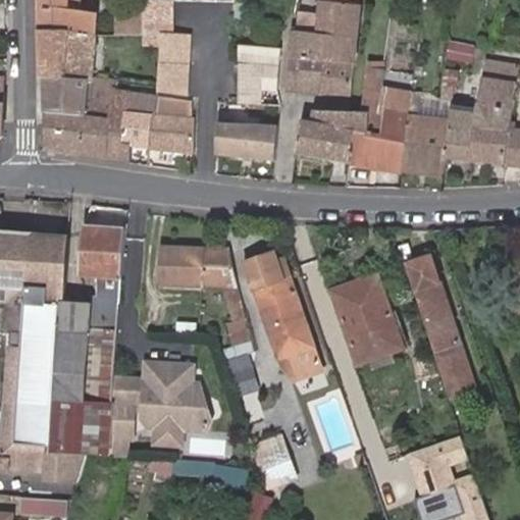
[(36,0),(38,34),(94,39),(96,11),(82,10),(81,0),(36,0)]
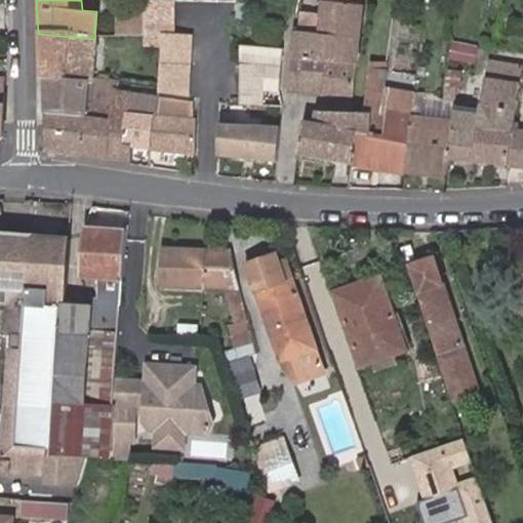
[(318,0),(317,16),(358,22),(360,0),(318,0)]
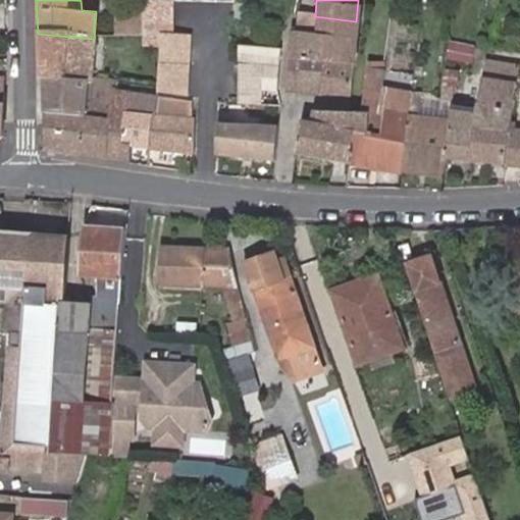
[(174,2),(144,3),(143,35),(162,36),(159,83),(158,95),(188,98),(191,40),(192,38),(173,37),(174,2)]
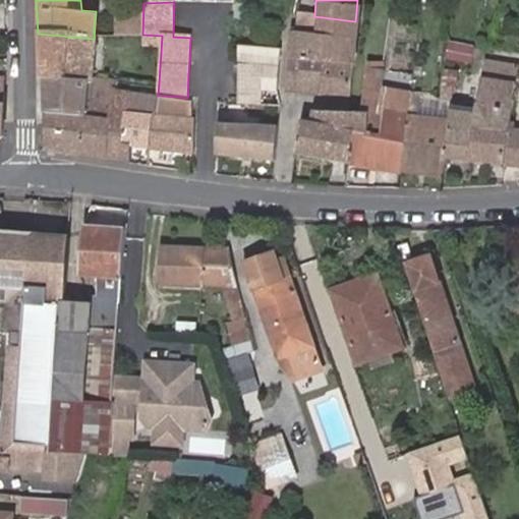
[(312,60),(309,92),(347,96),(355,21),(314,16),(283,13),(279,56),(312,60)]
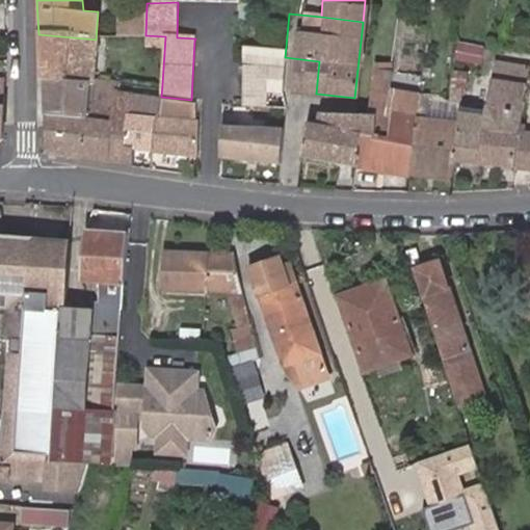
[(146,37),(146,19),(121,20),(121,37),(146,37)]
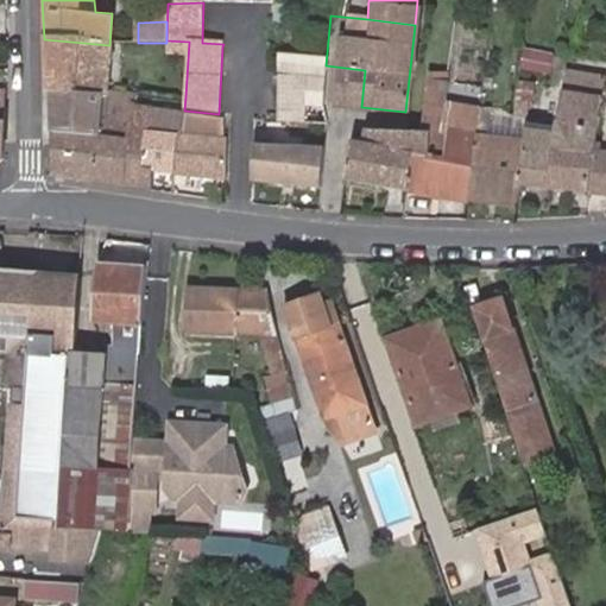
[(106,96),(109,45),(44,39),(46,93),(49,93),(101,99),(106,100),(106,96)]
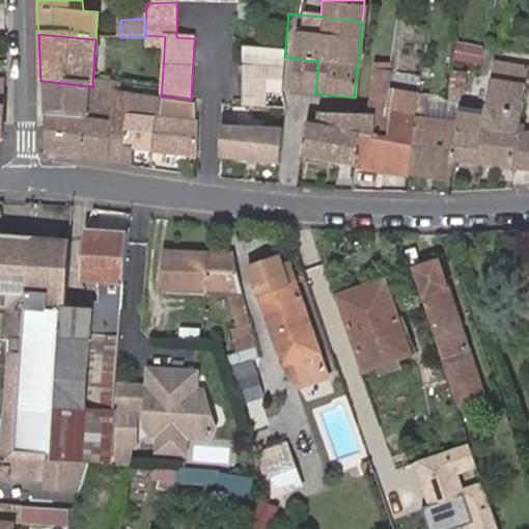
[(163,40),(149,39),(149,83),(162,84),(163,40)]
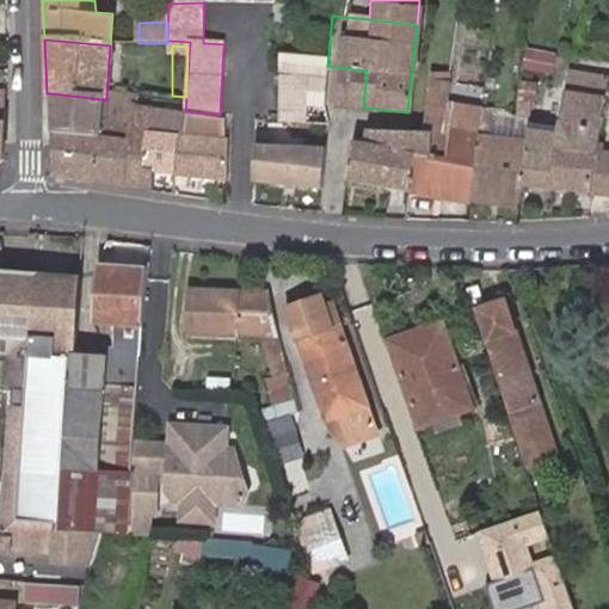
[(552,51),(526,48),(523,67),(549,72),(552,51)]
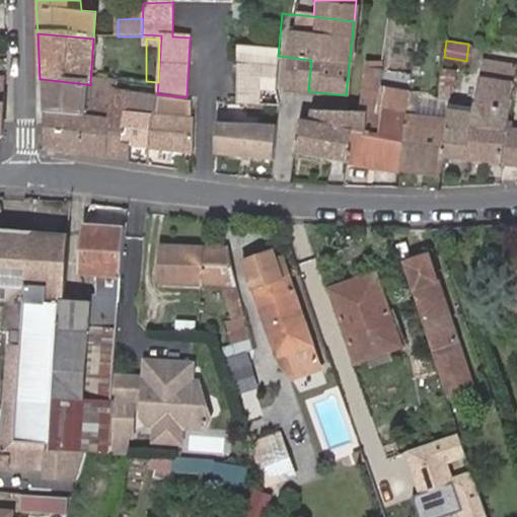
[(271,45),(234,42),(238,101),(248,102),(245,69),(268,72),(270,56),(271,45)]
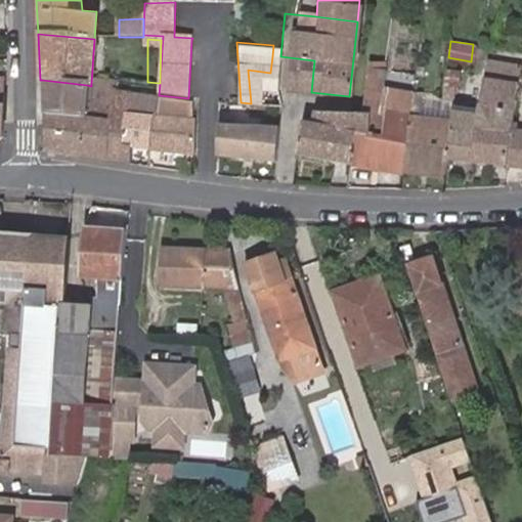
[(277,88),(311,92),(314,60),(280,56),(277,88)]
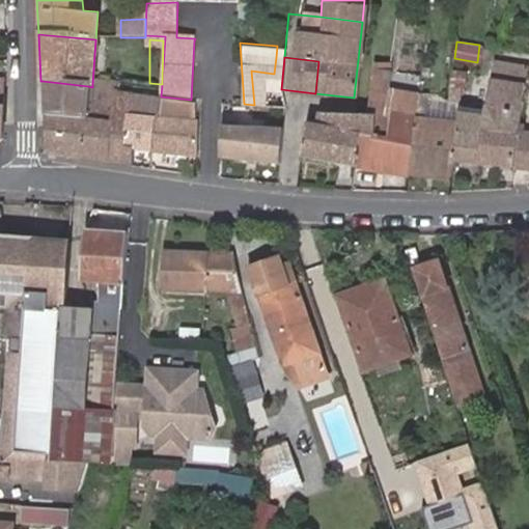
[(404,171),(412,91),(385,88),(387,63),(372,62),(367,114),(339,112),(336,134),(350,136),(345,163),(404,171)]
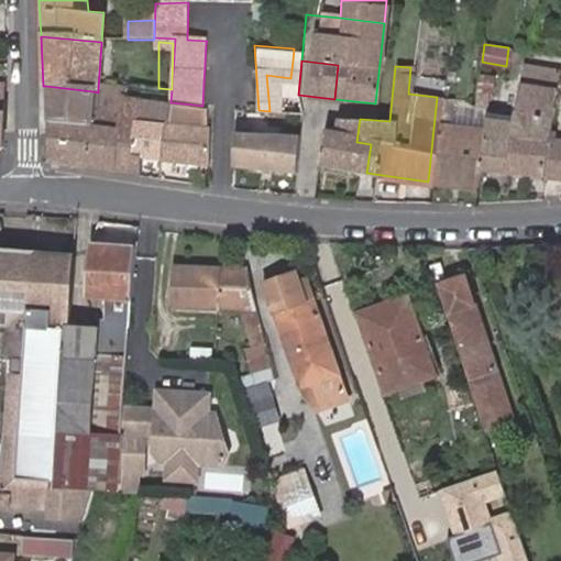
[(475,90),(474,99),(487,101),(488,91),(491,91),(494,74),(477,72),(475,90)]
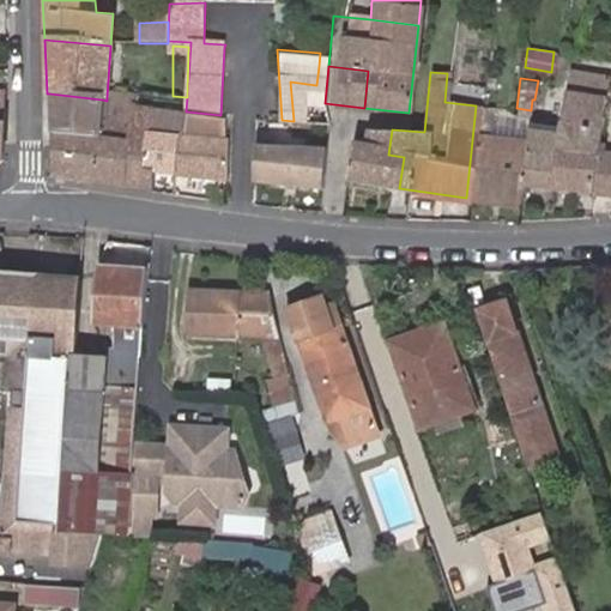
[(590,191),(592,151),(598,83),(560,80),(555,145),(524,141),(520,186),(590,191)]
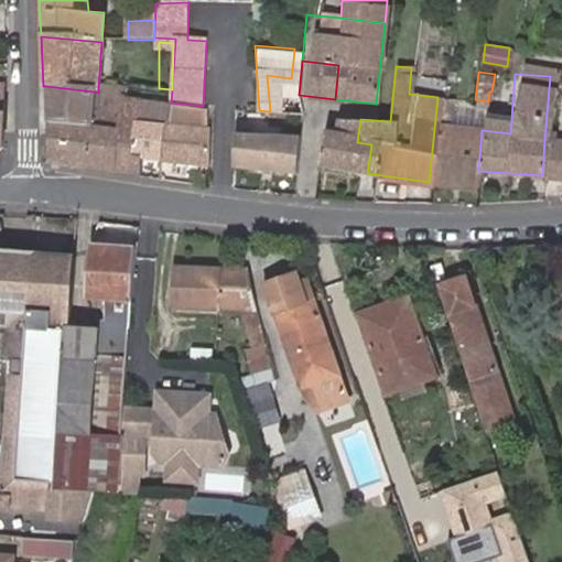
[(46,121),(89,127),(94,92),(45,86),(46,121)]
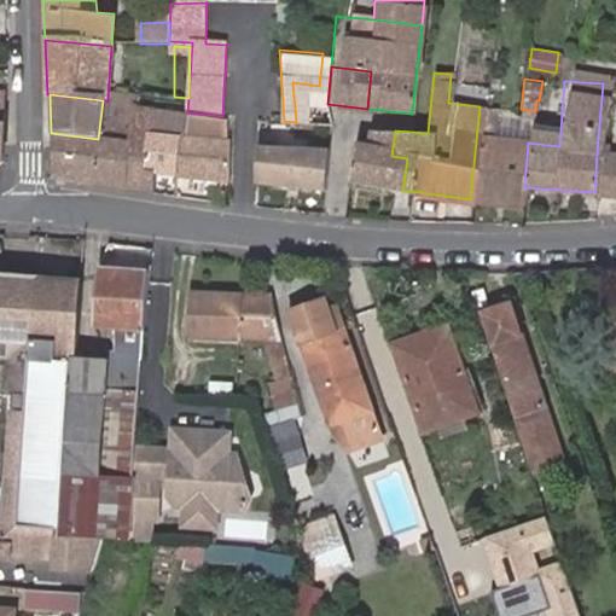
[(98,139),(92,184),(129,189),(139,112),(139,106),(140,99),(108,98),(108,102),(103,100),(98,139)]
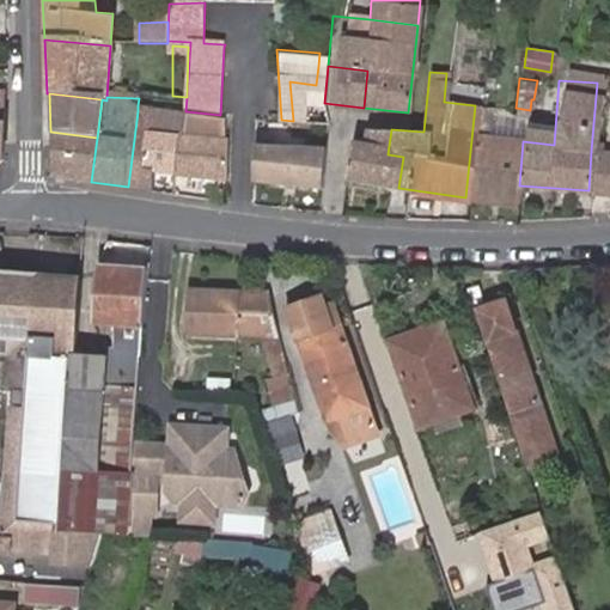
[(519,185),(523,141),(523,138),(486,135),(488,114),(482,114),(482,105),(475,105),(465,197),(518,203),(519,185)]
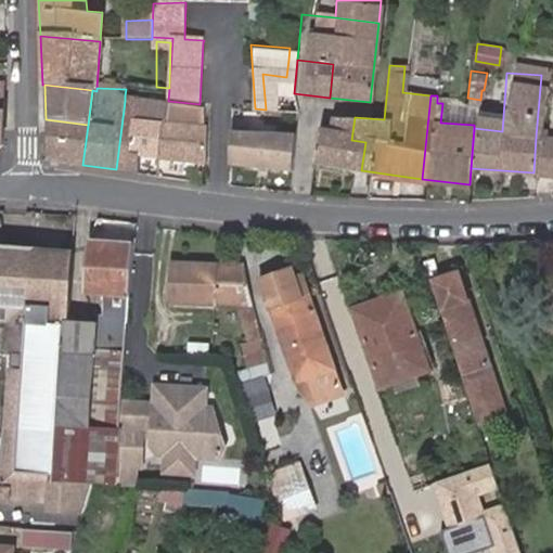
[(125,101),(116,169),(137,171),(139,155),(132,154),(139,103),(125,101)]
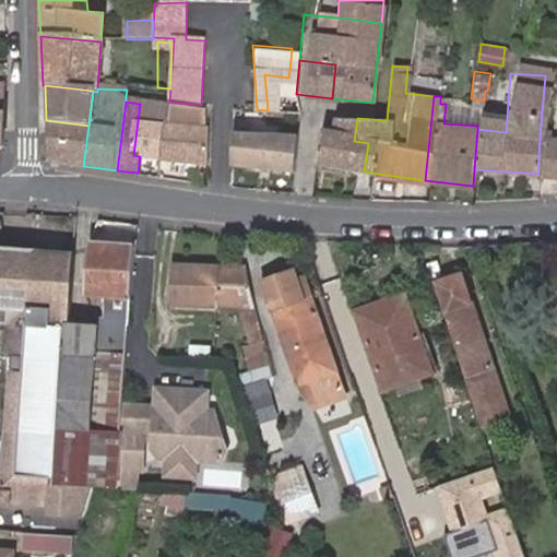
[(140,156),(160,158),(166,106),(140,104),(133,155),(140,156)]
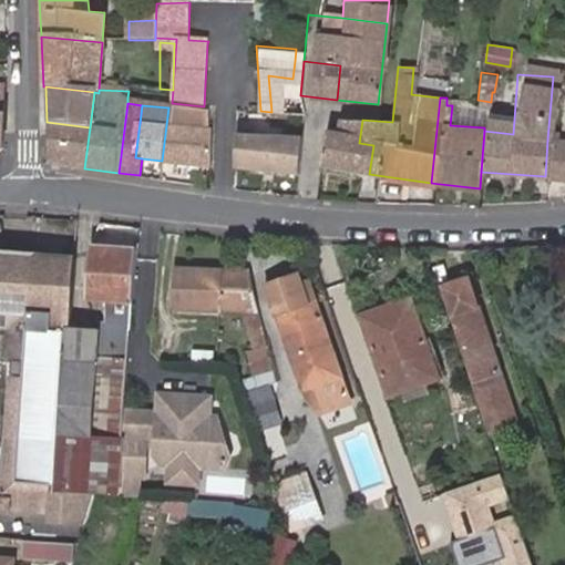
[(486,105),(452,105),(450,125),(484,127),(486,105)]
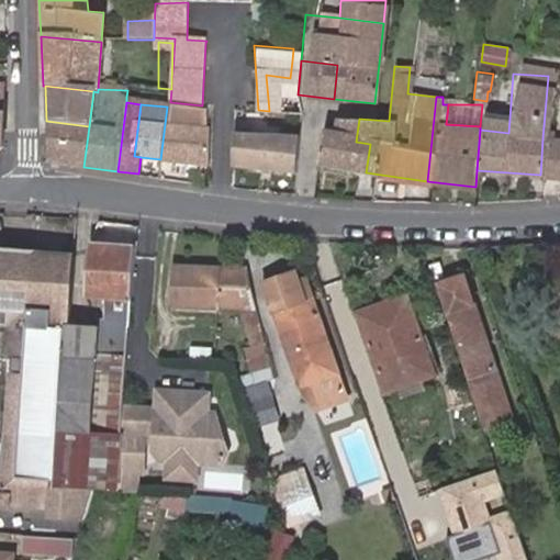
[(167,107),(160,159),(205,165),(209,127),(205,126),(206,112),(167,107)]
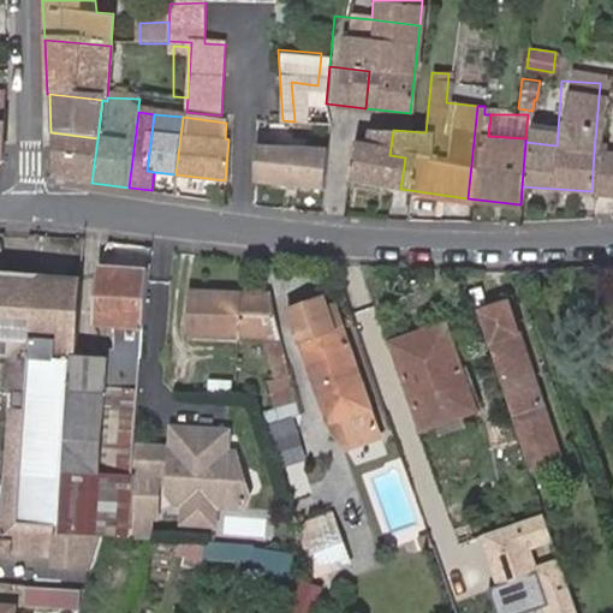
[(347,182),(400,189),(405,158),(390,155),(393,130),(359,125),(357,142),(353,142),(347,182)]
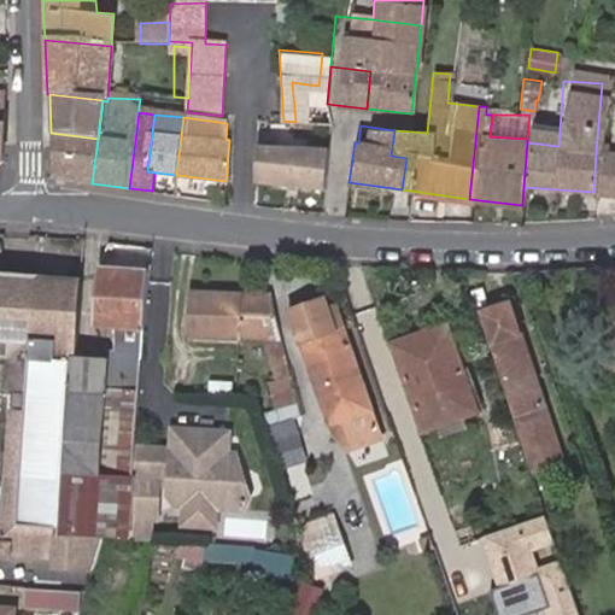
[(53,177),(92,183),(98,139),(51,133),(53,177)]
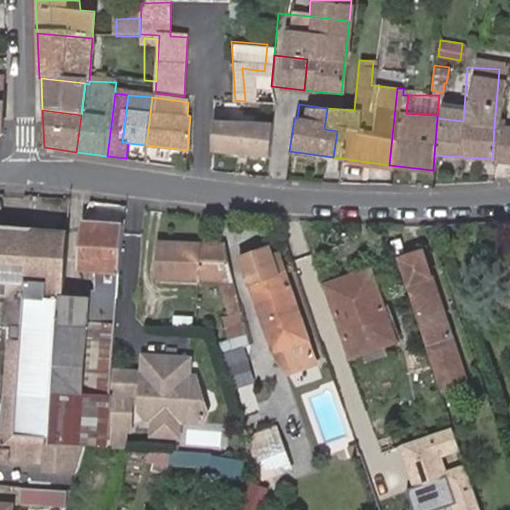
[(266,122),(209,115),(209,151),(266,158),(266,122)]
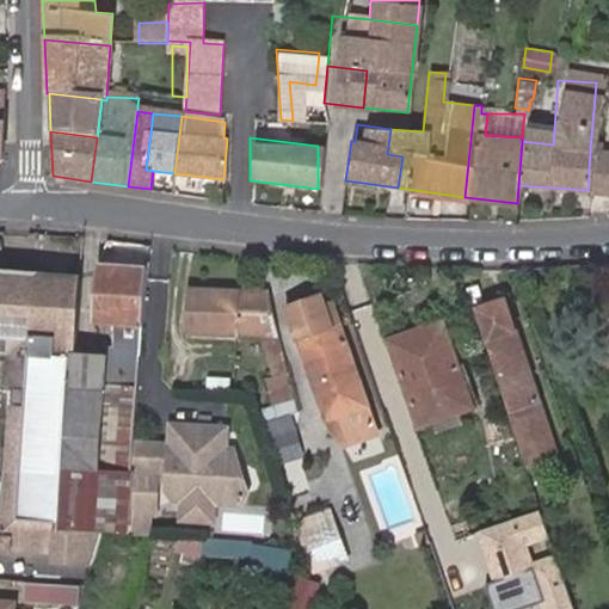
[(608,192),(608,152),(590,151),(588,190),(608,192)]
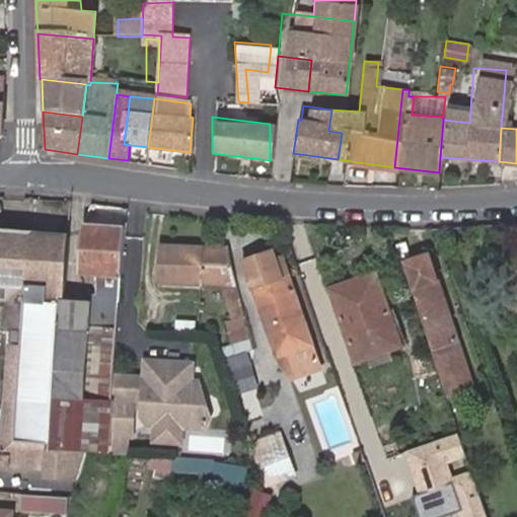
[(119,277),(123,228),(79,224),(77,273),(119,277)]
